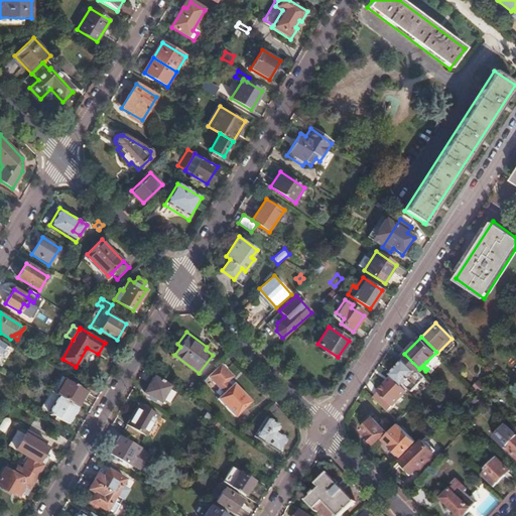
[(497,339),(492,344),(497,349),(502,344),(497,339)]
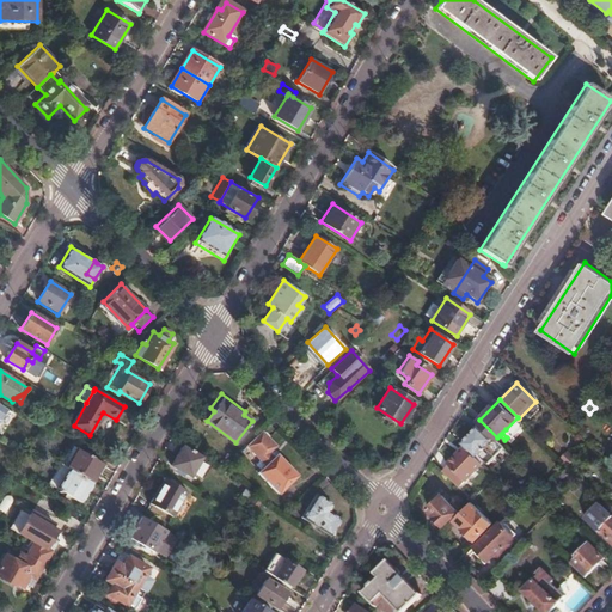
[(512,432),(521,421),(519,418),(518,417),(506,429),(508,432),(512,432)]
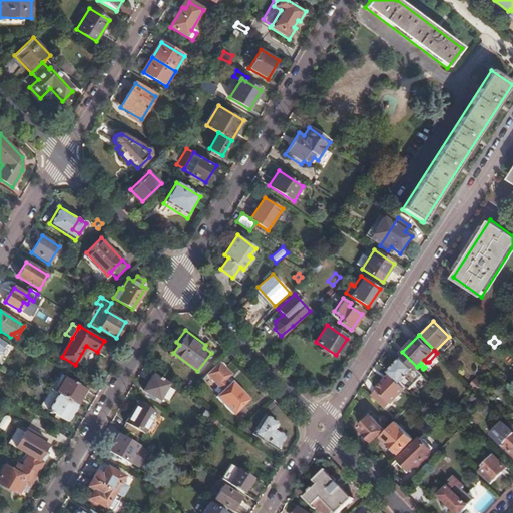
[(409,389),(423,374),(403,355),(389,369),(396,376),(392,379),(391,378),(386,384),(383,381),(374,390),(376,391),(372,395),(387,409),(405,392),(400,386),(403,383),(409,389)]
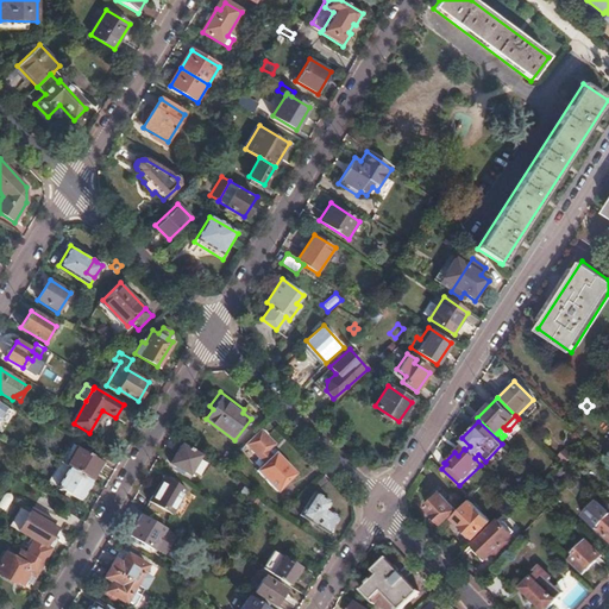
[(256,470),(264,479),(283,462),(275,452),(271,454),(267,451),(275,443),(261,428),(240,447),(259,466),(256,470)]
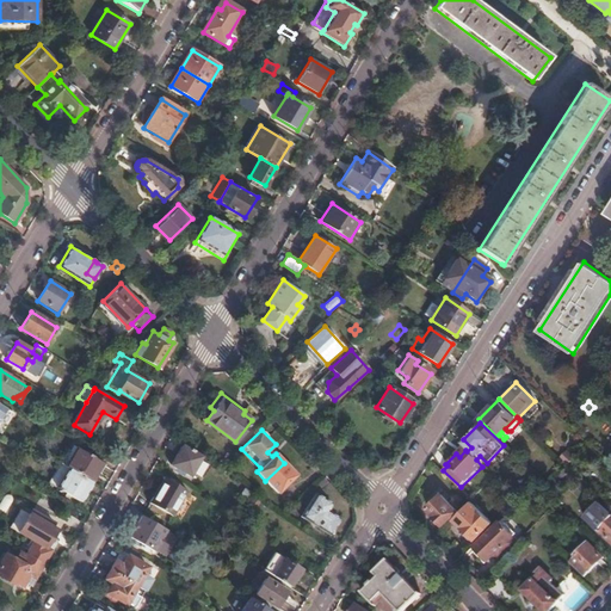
[(171,464),(190,476),(202,458),(181,446),(171,464)]
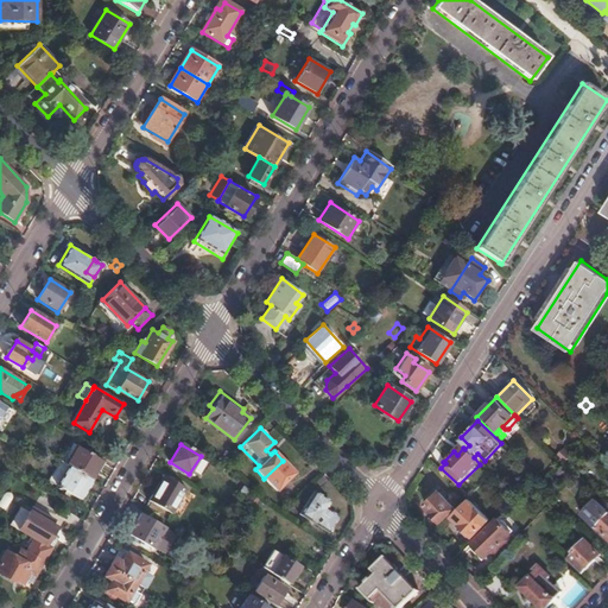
[(70,467),(92,480),(102,461),(76,445),(65,464),(70,467)]
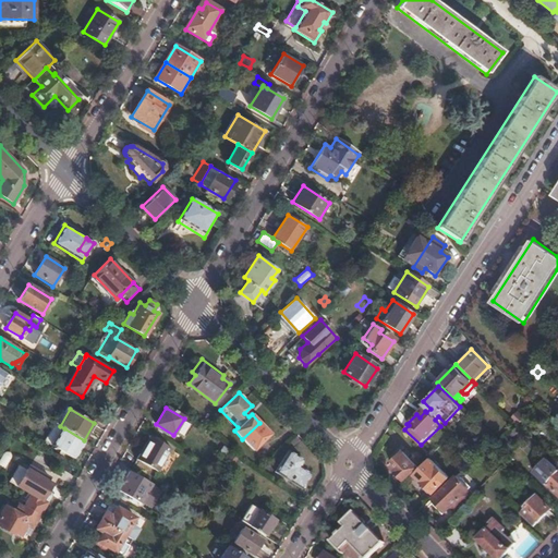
[(511,419),(519,425),(525,419),(518,412),(511,419)]
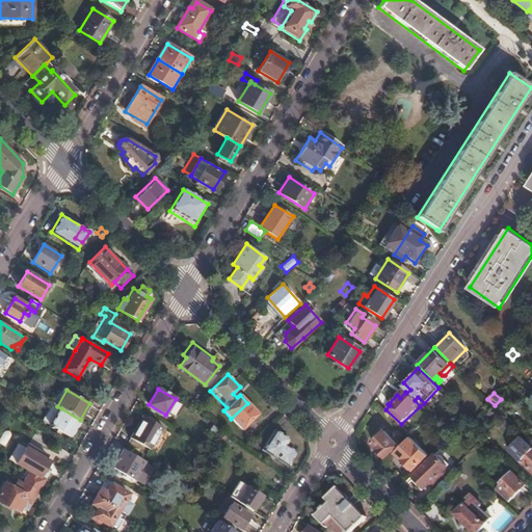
[(247,403),(231,419),(240,429),(258,415),(247,403)]
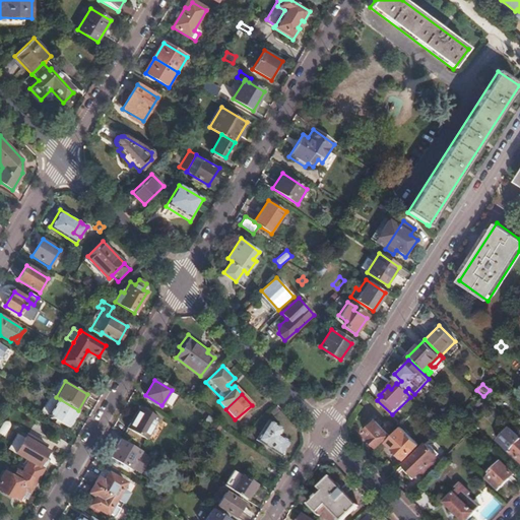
[(56,397),(54,395),(44,411),(69,426),(78,410),(60,399),(56,397)]
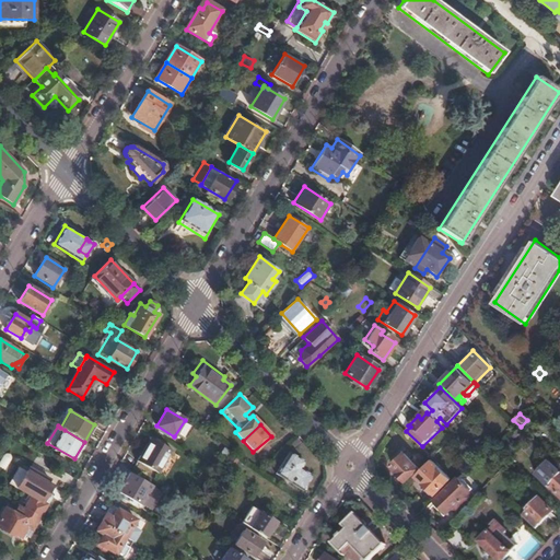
[(503,444),(506,447),(523,430),(521,427),(503,444)]
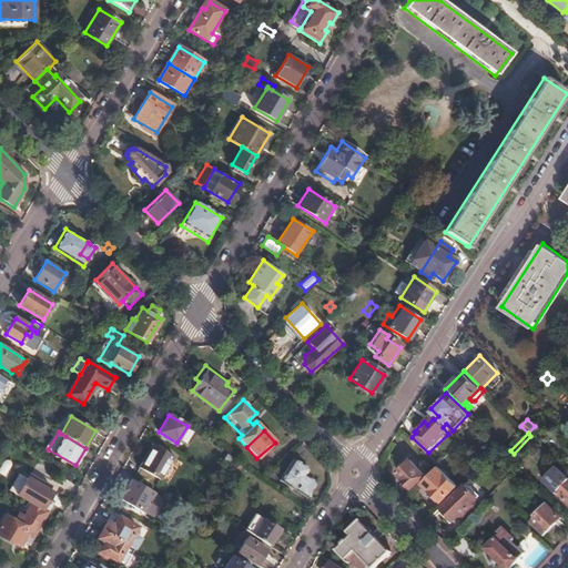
[(142,469),(138,475),(153,485),(158,478),(166,484),(181,460),(153,444),(139,467),(142,469)]
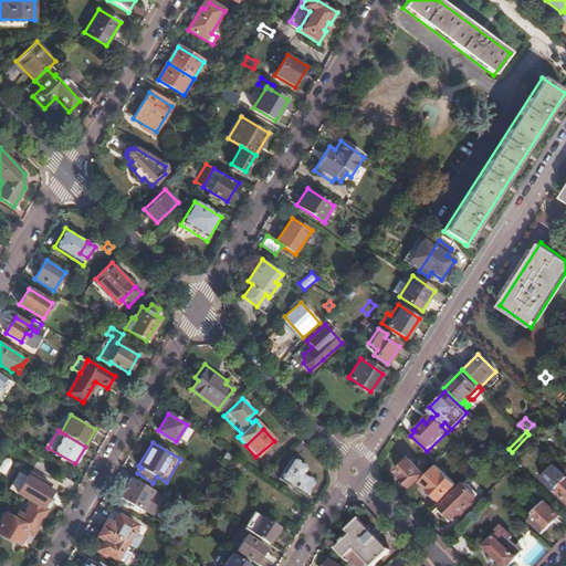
[(244,452),(239,459),(245,463),(250,458),(244,452)]
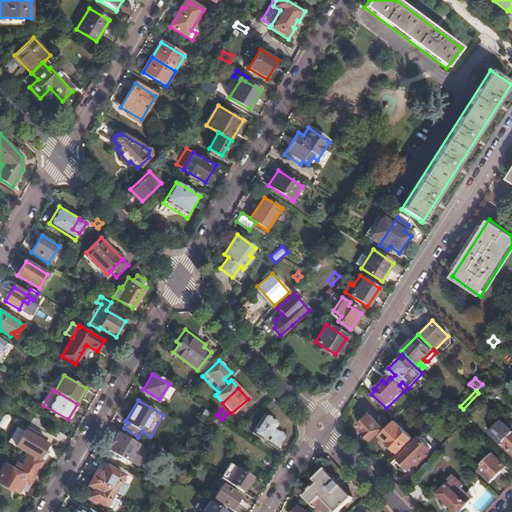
[(252,432),(275,448),(284,434),(274,428),(278,421),(264,412),(252,432)]
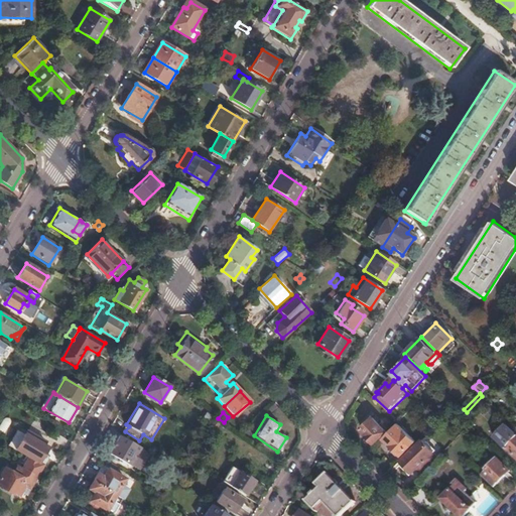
[(360,428),(375,442),(386,430),(372,416),(360,428)]
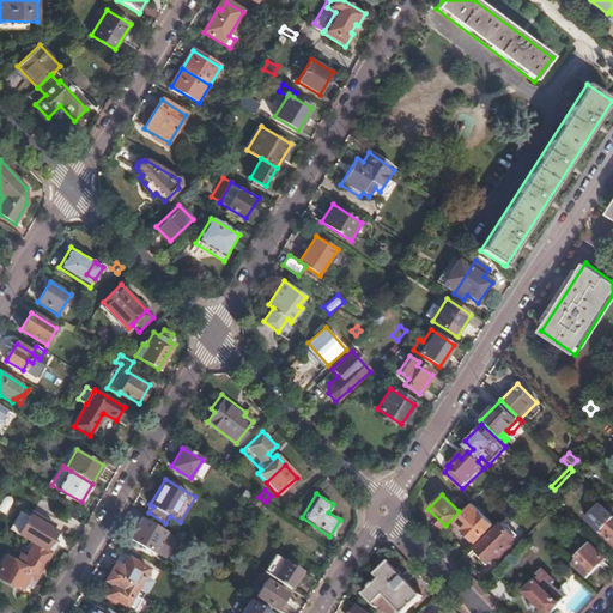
[(253,497),(247,507),(256,513),(262,503),(253,497)]
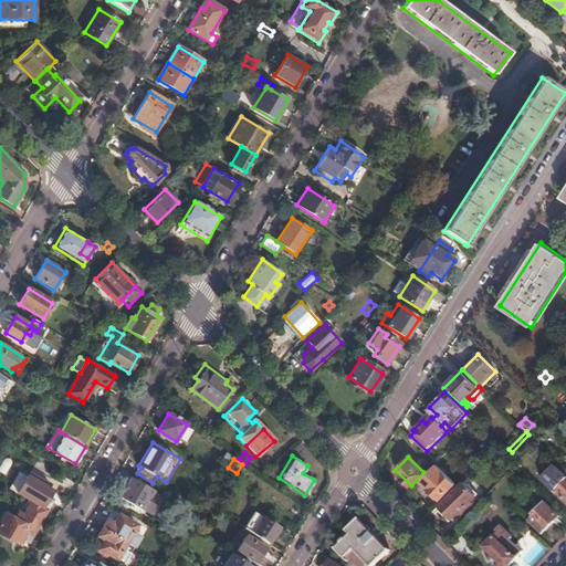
[(454,484),(436,464),(420,481),(440,500),(454,484)]
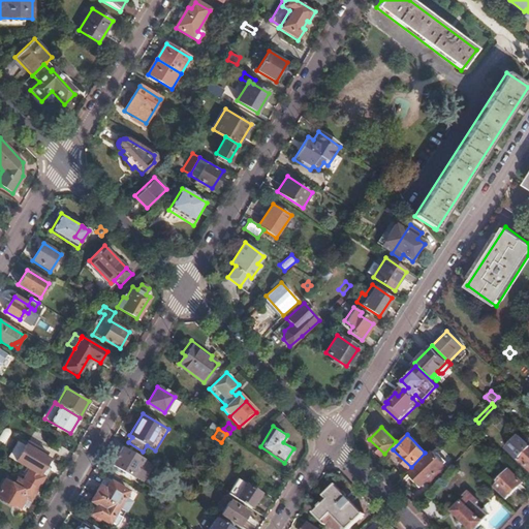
[(528,446),(518,436),(505,449),(528,471),(528,446)]
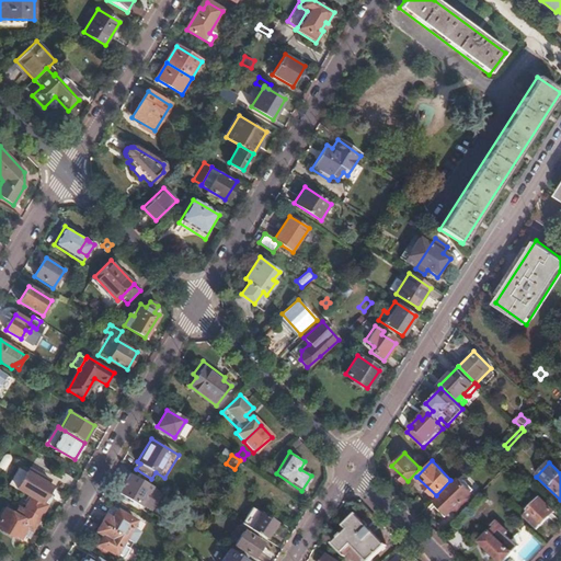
[(151,487),(130,473),(118,492),(123,495),(122,499),(134,506),(136,503),(140,506),(141,504),(151,511),(161,494),(151,489),(151,487)]
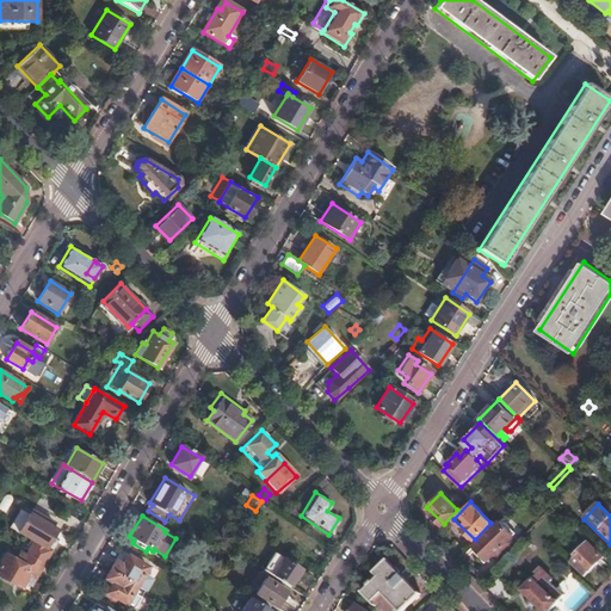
[(492,559),(498,563),(519,542),(513,536),(517,531),(503,518),(473,549),(487,563),(492,559)]
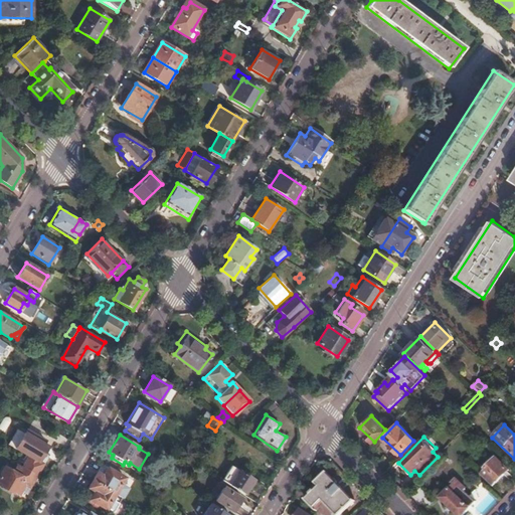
[(21,467),(36,476),(42,465),(38,462),(44,452),(21,438),(17,446),(29,454),(21,467)]
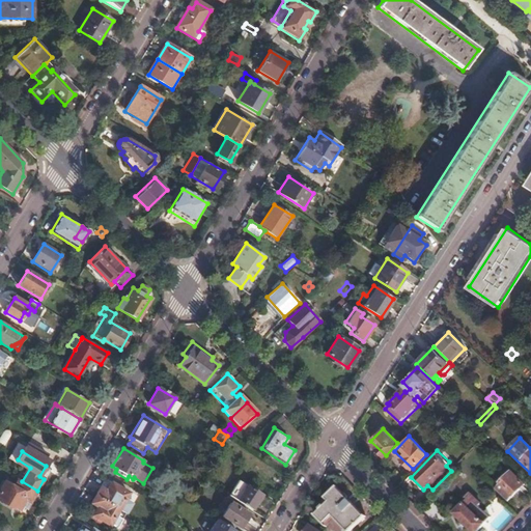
[(495,488),(509,503),(525,485),(510,472),(495,488)]
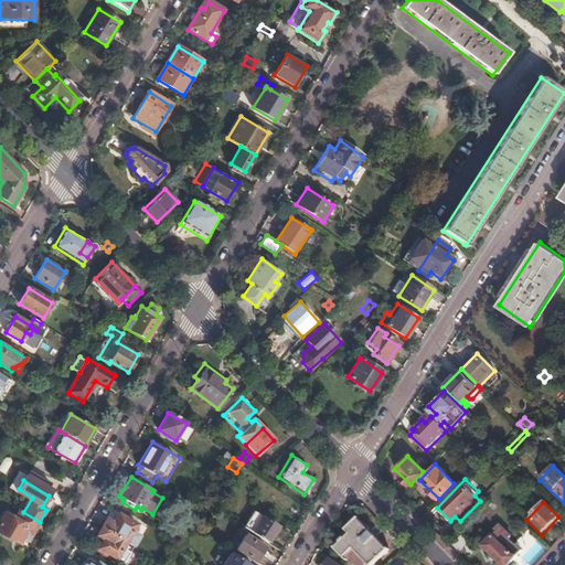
[(32,535),(40,522),(23,512),(13,526),(0,519),(0,531),(21,543),(27,533),(32,535)]
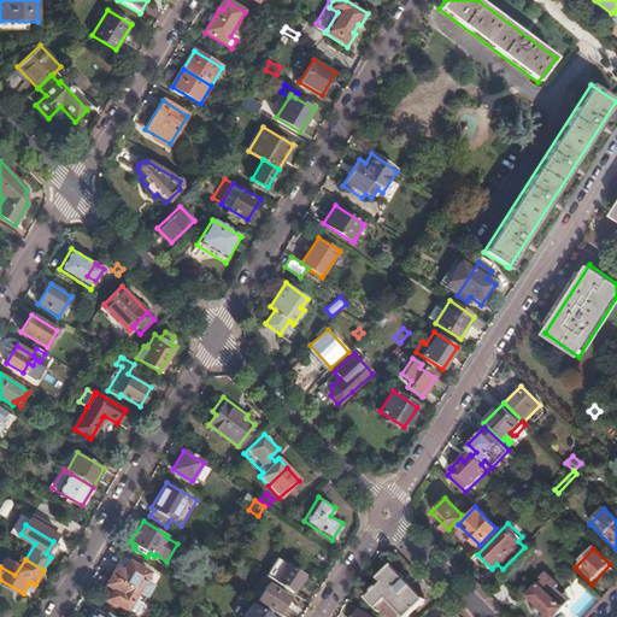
[(117,565),(111,575),(139,592),(148,598),(154,587),(152,586),(153,583),(146,579),(151,573),(129,559),(123,570),(117,565)]
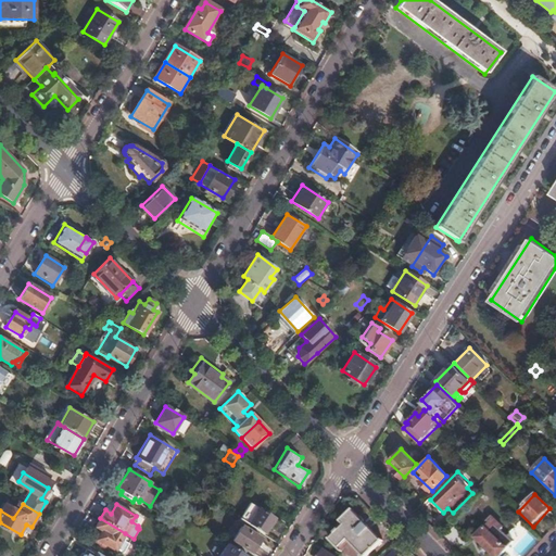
[(257,508),(248,525),(263,534),(274,518),(257,508)]
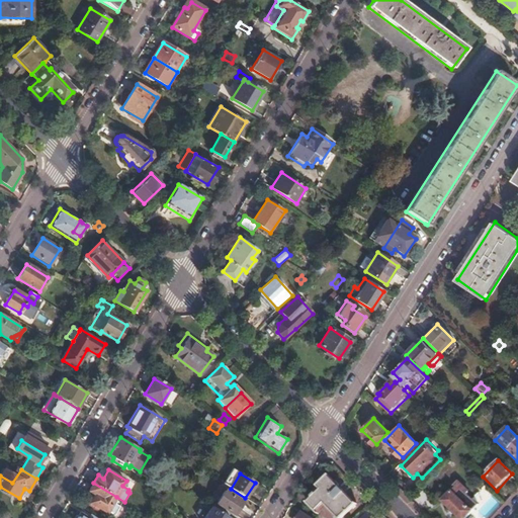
[(325,503),(339,517),(342,517),(357,504),(329,476),(318,486),(322,490),(318,495),(316,492),(312,496),(314,498),(309,503),(316,512),(325,503)]
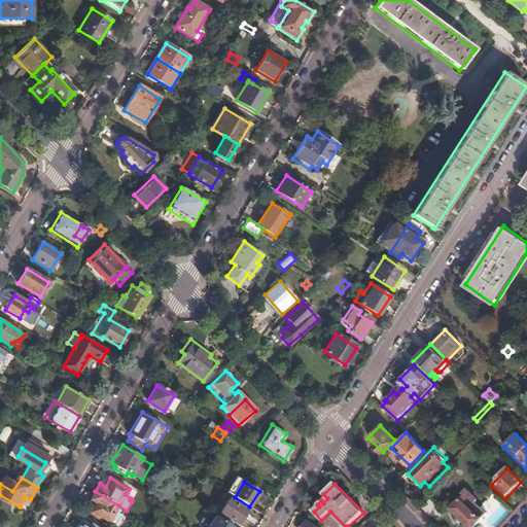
[(449,510),(467,526),(473,526),(486,515),(473,502),(477,500),(465,489),(457,497),(459,498),(449,510)]
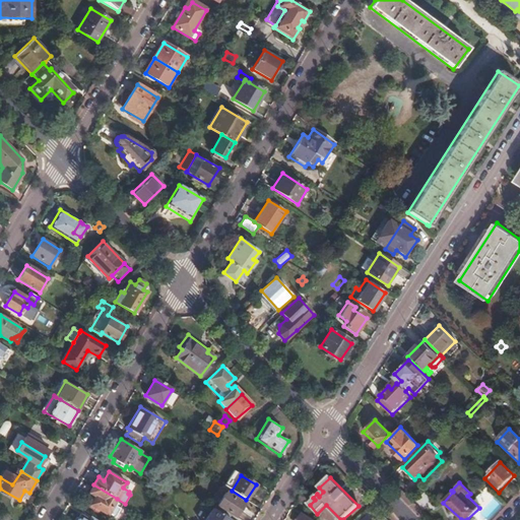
[(117,499),(93,484),(88,494),(93,497),(88,505),(107,516),(108,514),(114,518),(121,507),(114,503),(117,499)]
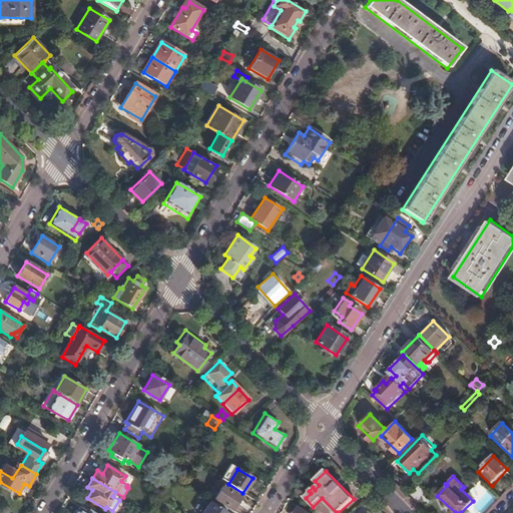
[(213,499),(231,510),(239,498),(222,486),(213,499)]
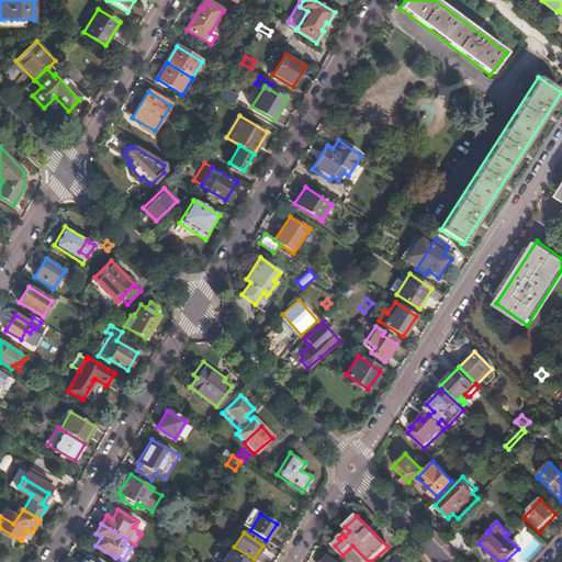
[(249,561),(229,549),(220,561),(249,561)]
